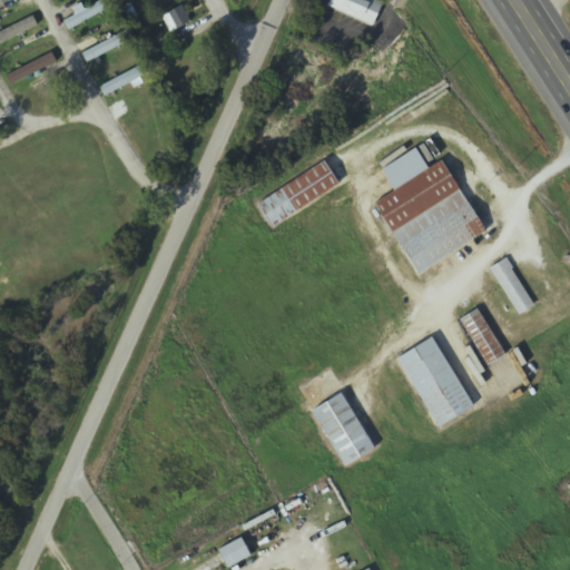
[(104,0),(65,22),(69,31),(114,7),(109,0),(104,0)]
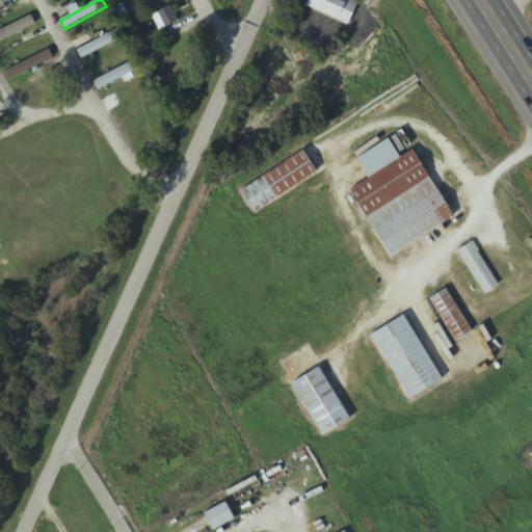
[(317,10),(321,0),(351,0),(368,7),(358,29),(317,10)]
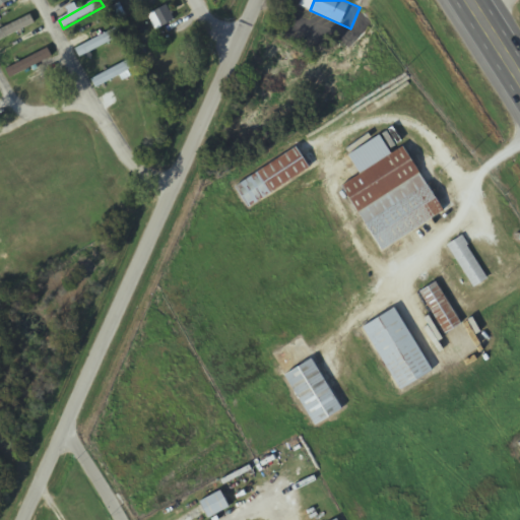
[(175,19),(166,6),(148,18),(157,31),(175,19)]
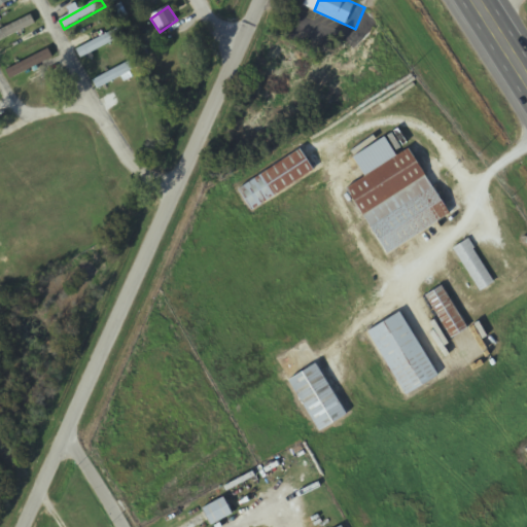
[(0,41),(35,25),(31,15),(0,30),(0,41)]
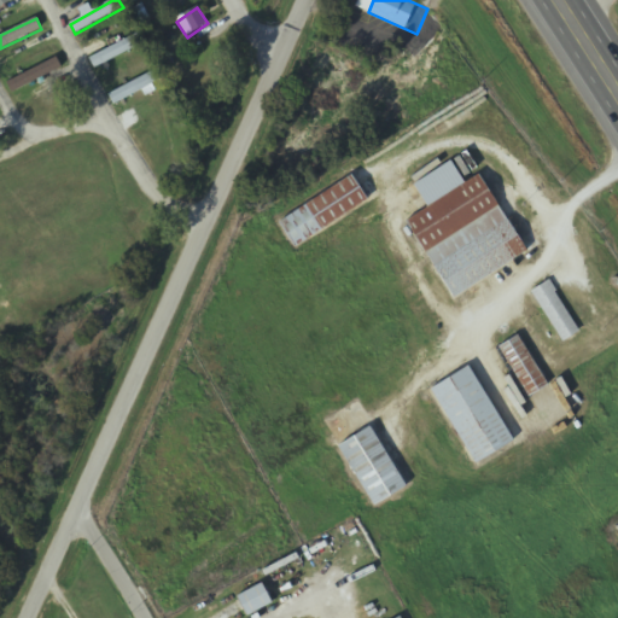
[(88,58),(93,69),(141,47),(136,36),(88,58)]
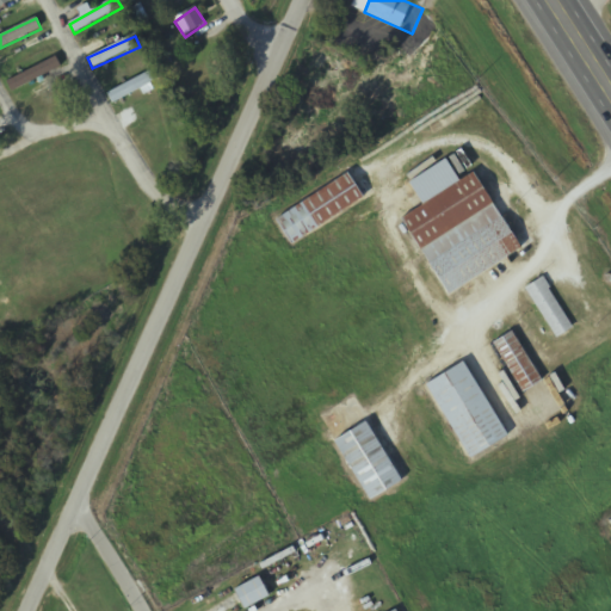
[(6,82),(12,93),(62,69),(56,57),(6,82)]
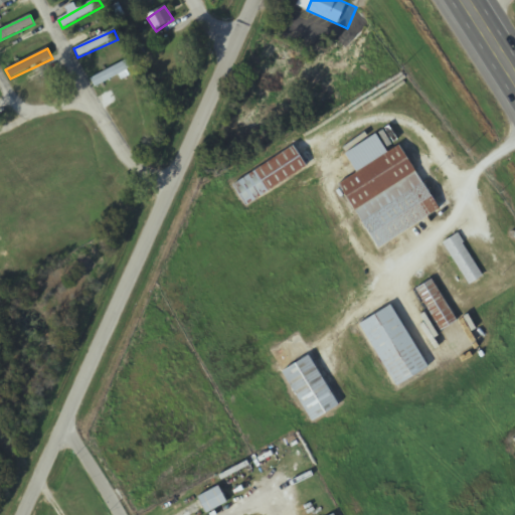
[(91,79),(95,88),(136,66),(132,58),(91,79)]
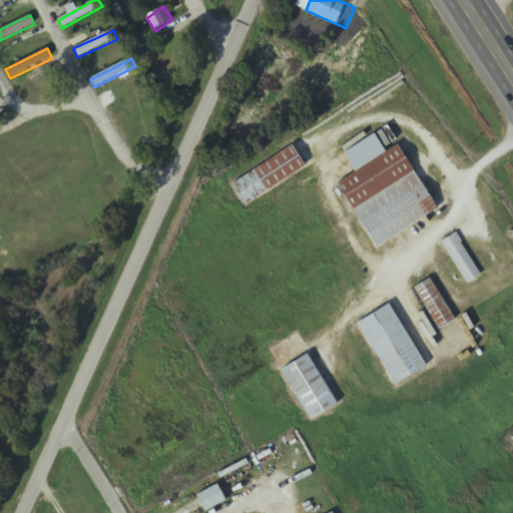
[(397,143),(437,209),(376,246),(336,180),(354,169),(343,150),(373,132),(384,150),(397,143)]
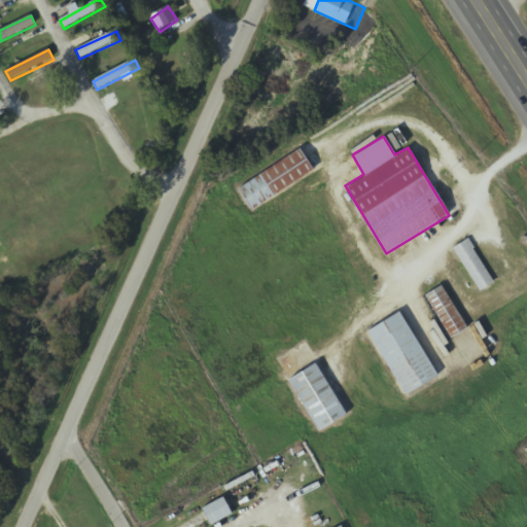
[(299,147),(313,169),(251,209),(237,187),(299,147)]
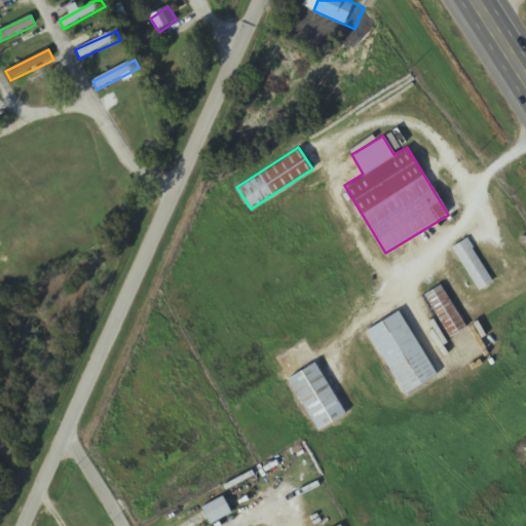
[(478,289),(452,247),(467,236),(473,246),(471,247),(491,280),(478,289)]
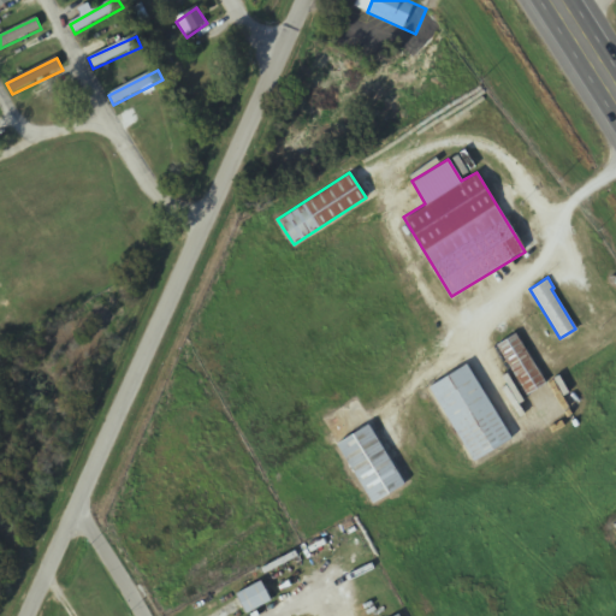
[(515,332),(545,381),(526,394),(496,344),(515,332)]
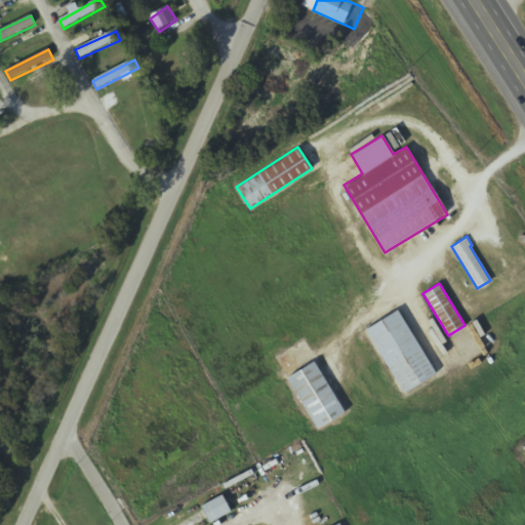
[(397,310),(435,372),(403,392),(365,329),(397,310)]
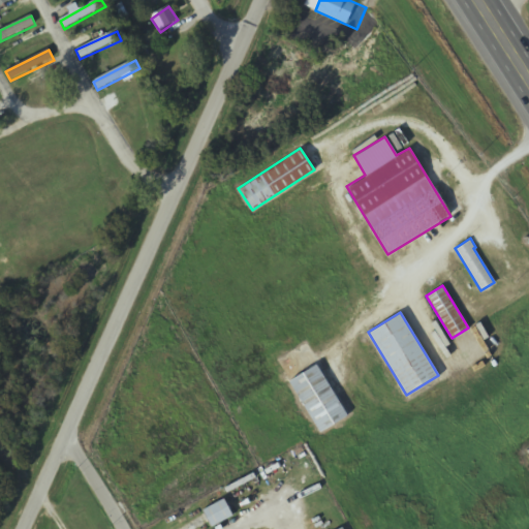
[(315,363),(347,414),(319,432),(288,380),(315,363)]
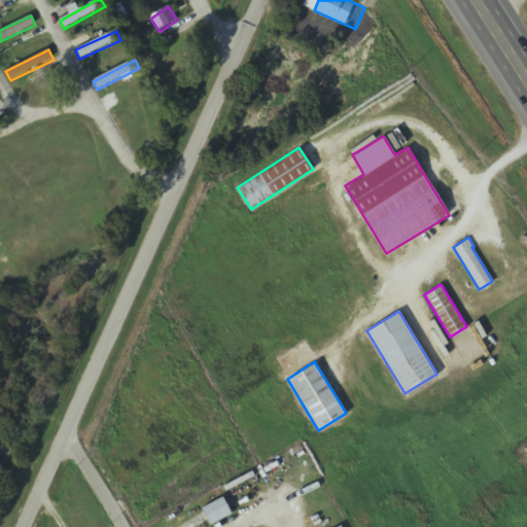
[(211,526),(212,526),(234,515),(224,498),(203,511),(211,526)]
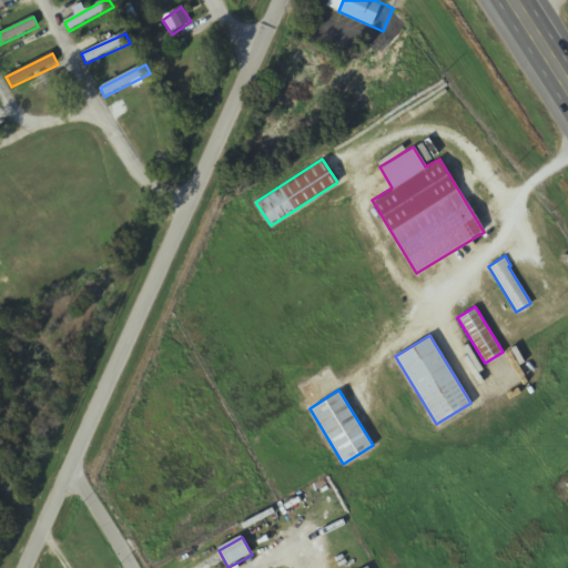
All buildings are outlined.
